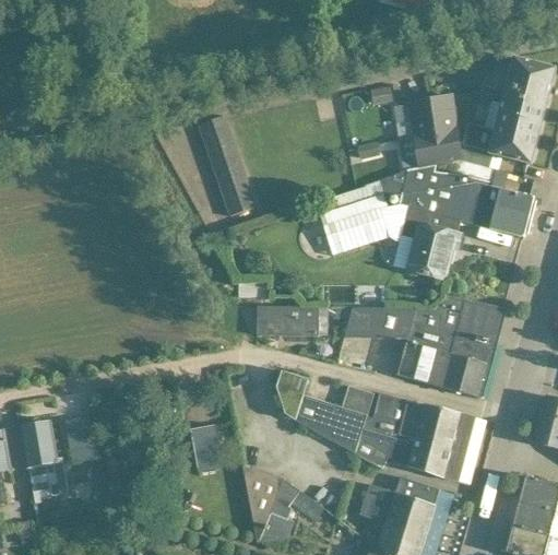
[(383,0),(423,11),(426,0),(383,0)]
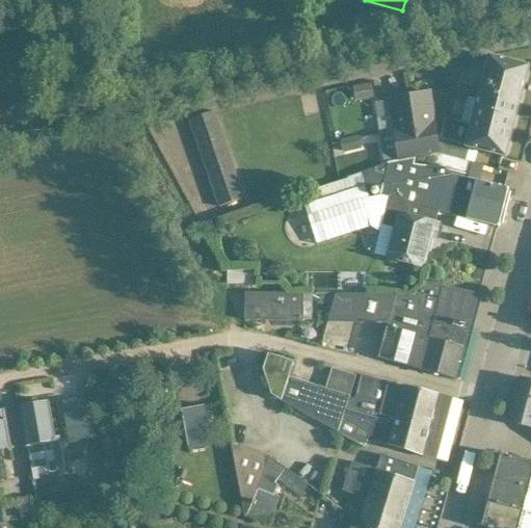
[(488,53),(476,102),(518,113),(530,64),(488,53)]
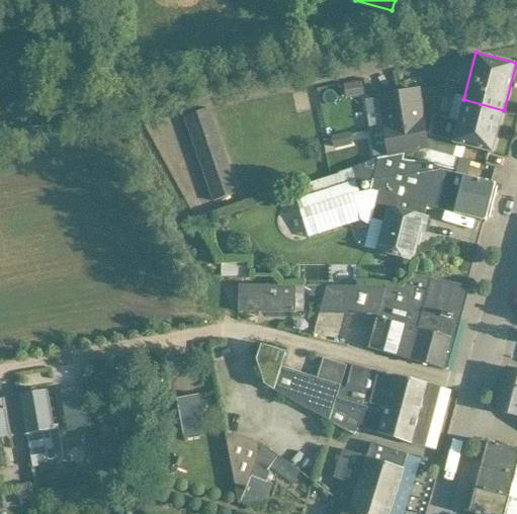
[(202,99),(177,108),(206,187),(232,178),(202,99)]
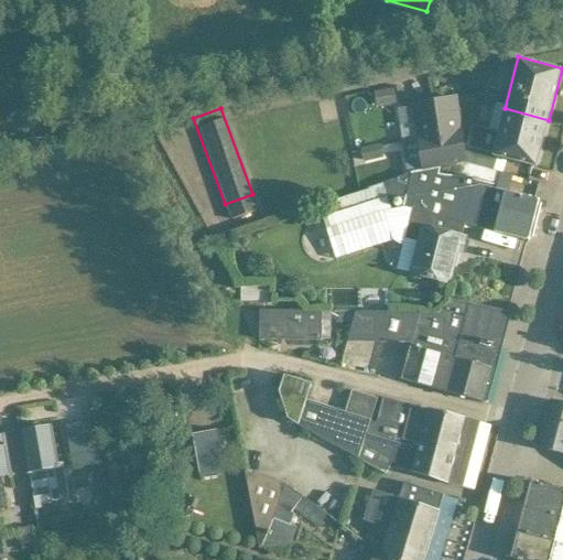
[(493,155),(537,167),(549,120),(505,108),(493,155)]
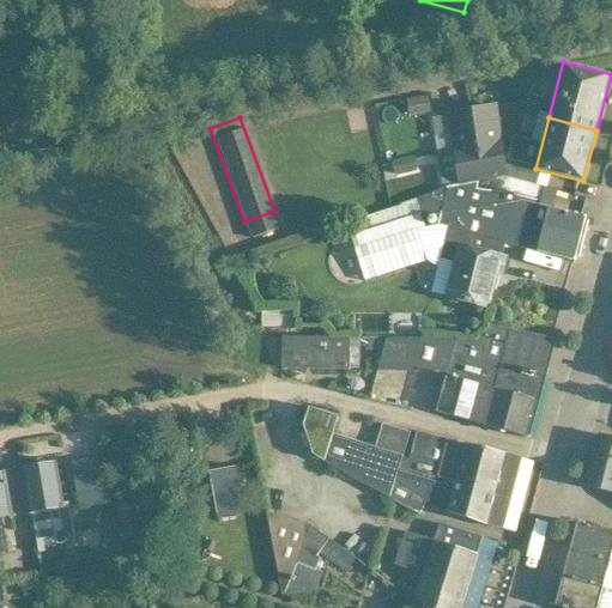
[(397,137),(400,158),(422,154),(419,133),(397,137)]
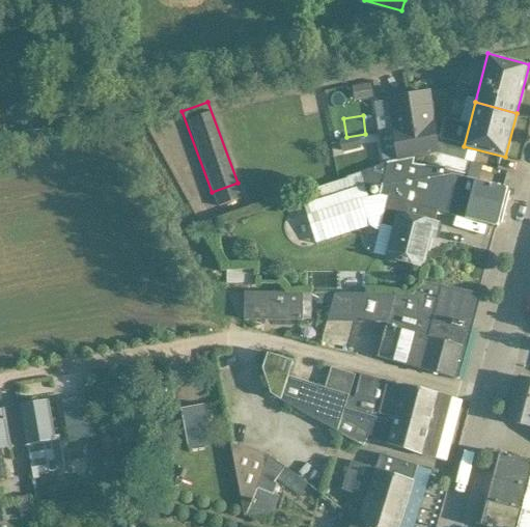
[(464,215),(495,224),(505,186),(475,177),(464,215)]
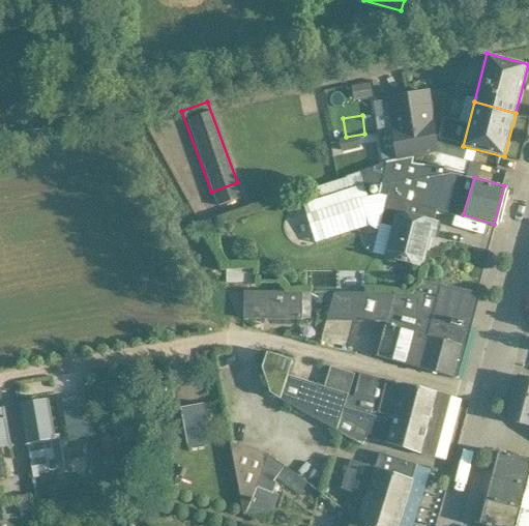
[(385,253),(423,263),(435,218),(398,208),(385,253)]
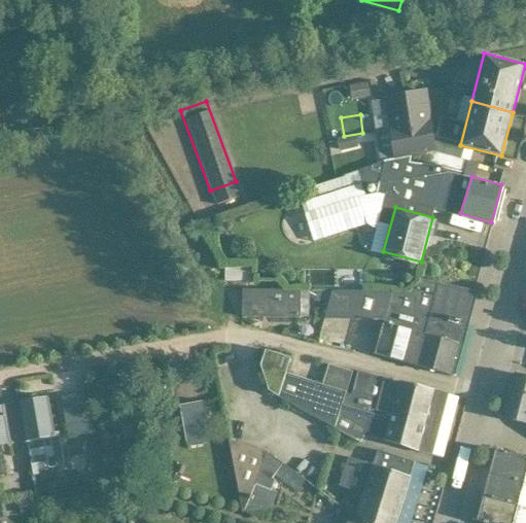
[(334,267),(329,298),(384,304),(387,274),(334,267)]
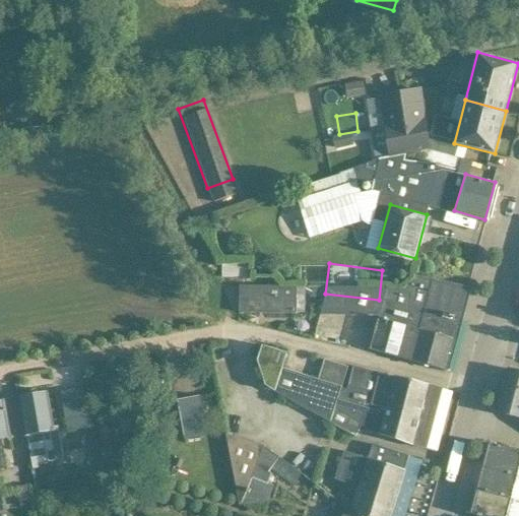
[(406,326),(455,339),(469,289),(419,276),(406,326)]
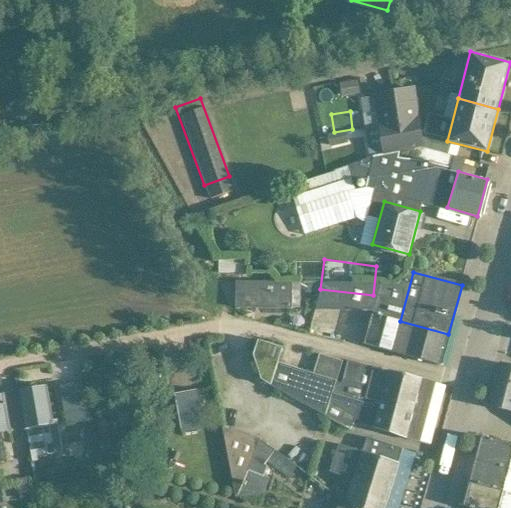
[(297,276),(235,277),(236,311),(298,310),(297,276)]
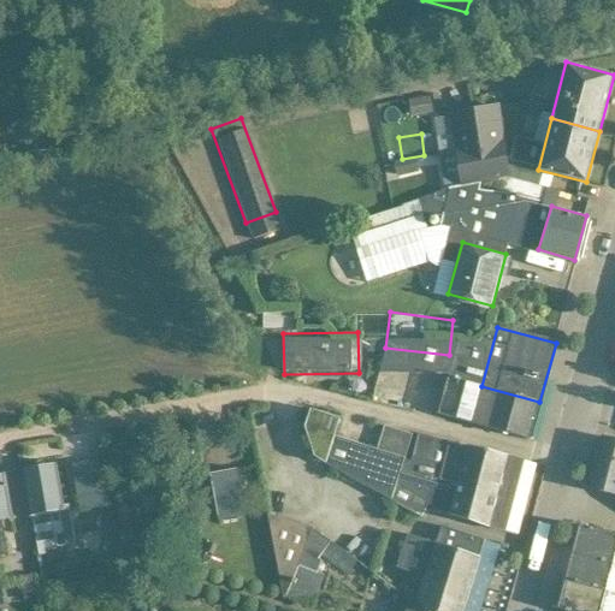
[(472,421),(530,437),(539,402),(482,386),(472,421)]
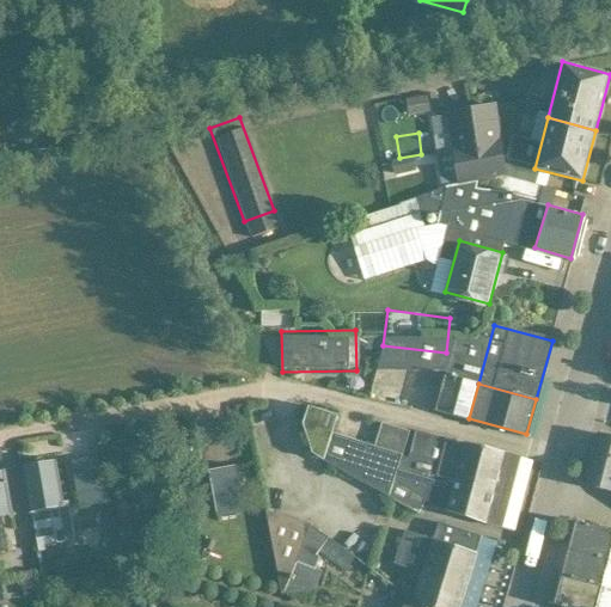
[(585,480),(610,486),(610,435),(597,431),(585,480)]
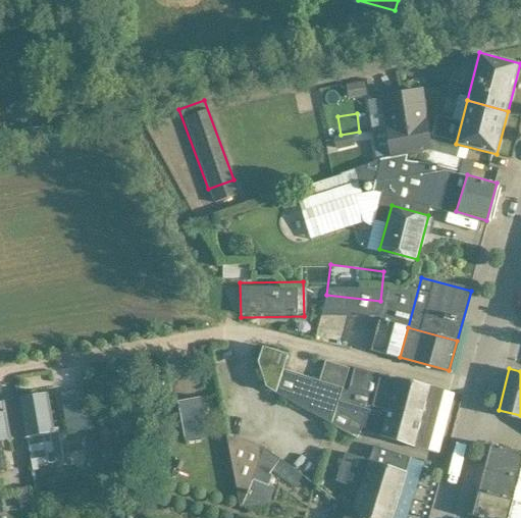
[(378,435),(428,450),(444,387),(394,376),(378,435)]
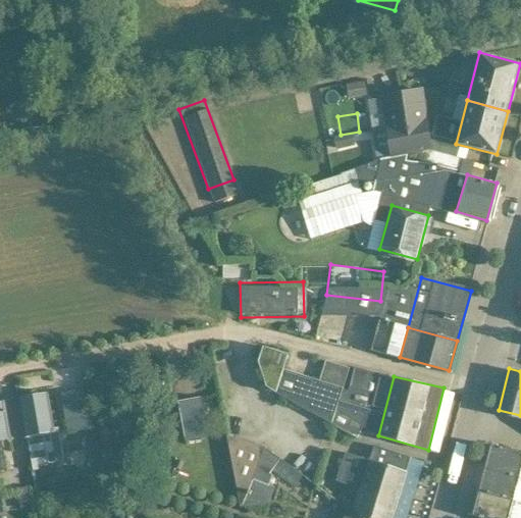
[(27,435),(51,430),(44,392),(19,396),(27,435)]
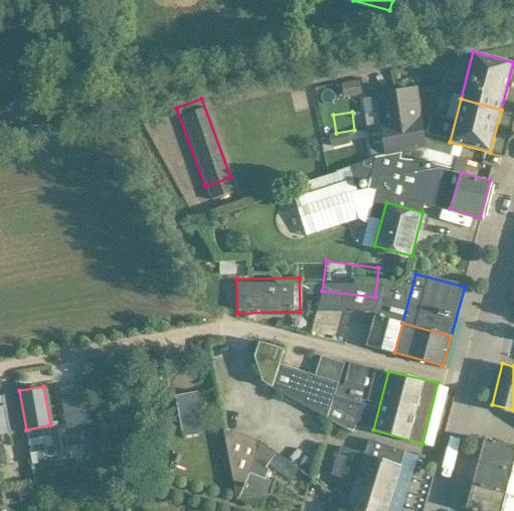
[(12,430),(4,392),(0,392),(0,463),(8,462),(2,432),(12,430)]
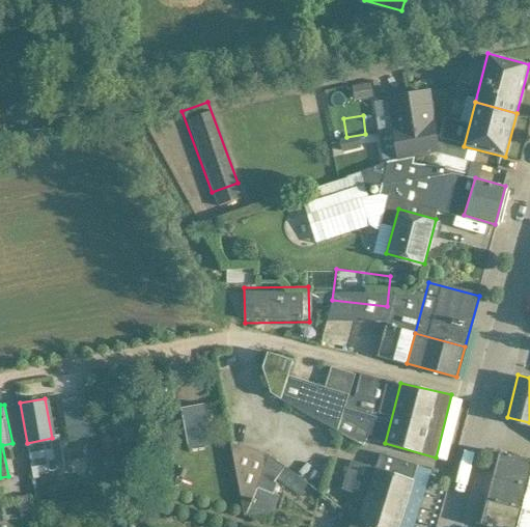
[(243,438),(246,499),(280,498),(278,436),(243,438)]
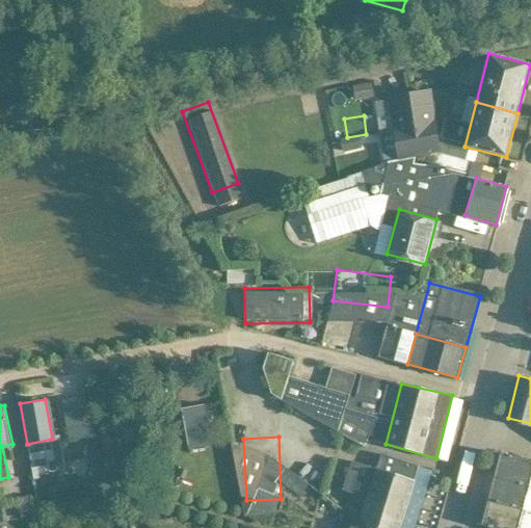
[(357,516),(376,527),(399,527),(419,464),(377,451),(357,516)]
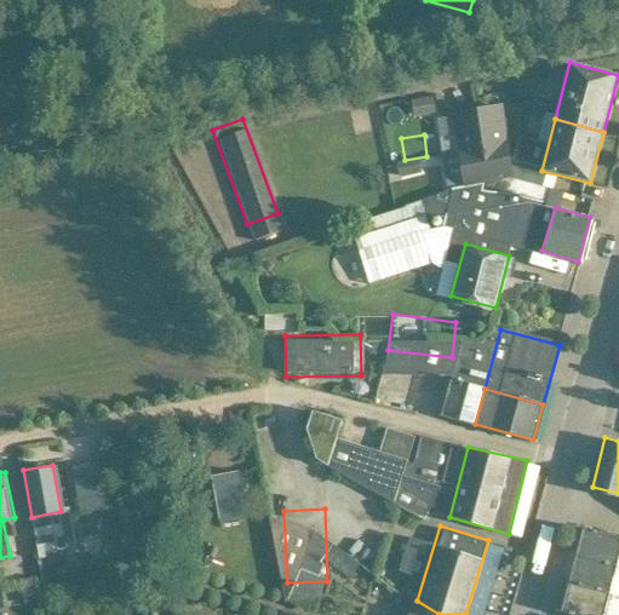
[(575,556),(617,565),(618,553),(618,533),(583,526),(575,556)]
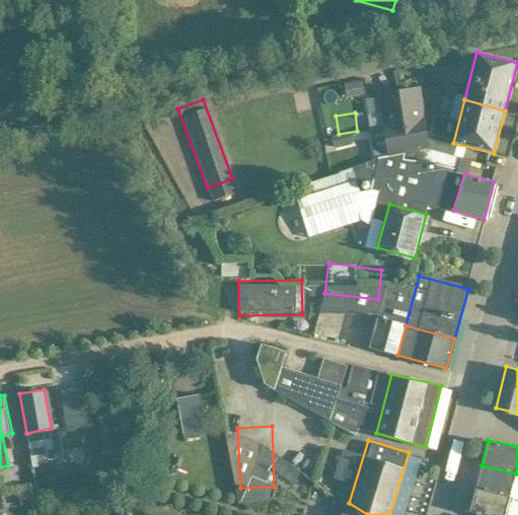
[(16,468),(21,489),(33,486),(27,465),(16,468)]
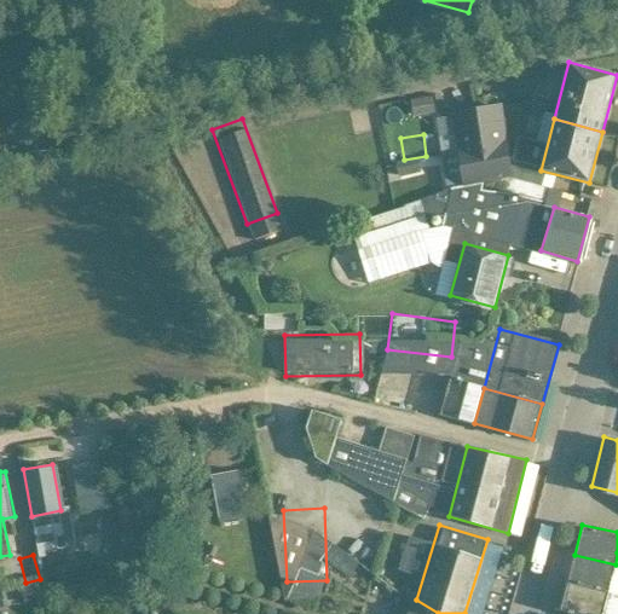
[(575,555),(569,583),(608,592),(616,565),(575,555)]
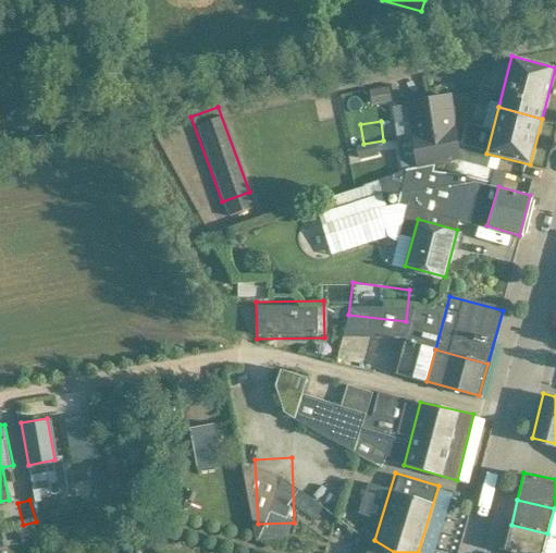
[(504,552),(508,552),(542,552),(547,533),(511,525),(504,552)]
